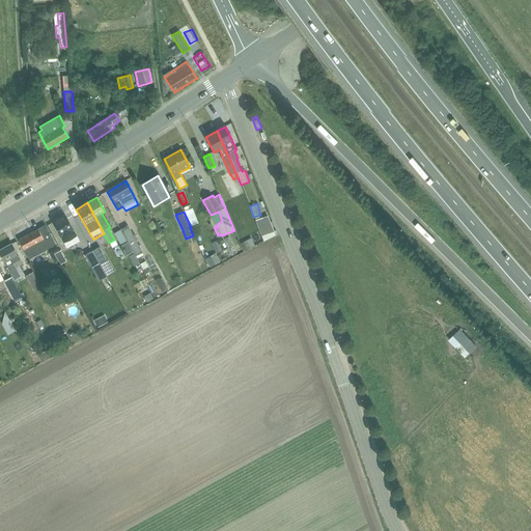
[(66,249),(79,242),(64,215),(52,222),(66,249)]
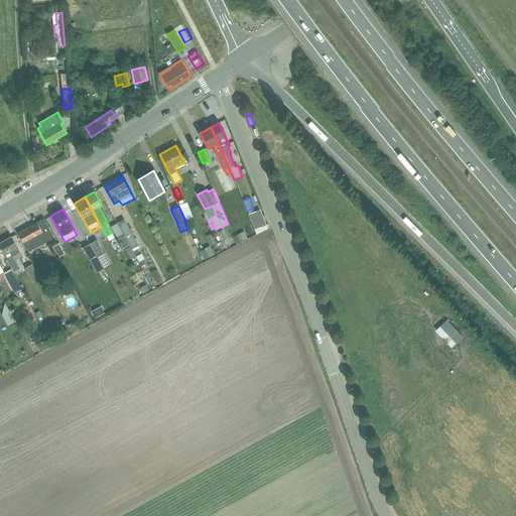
[(263,218),(251,223),(255,234),(267,229),(263,218)]
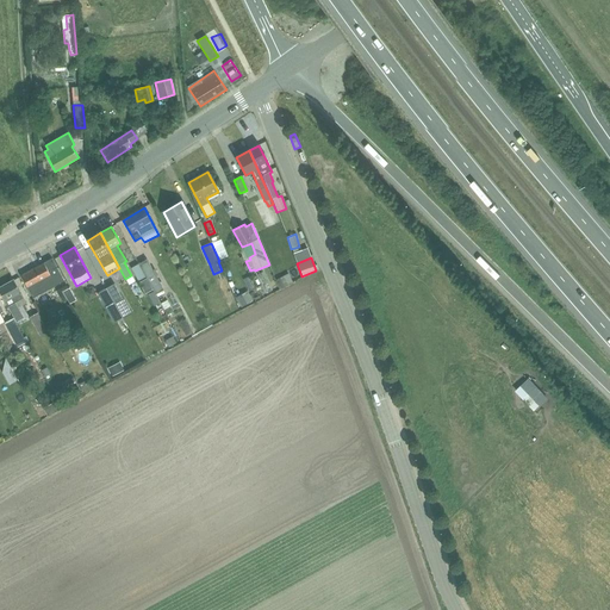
[(32,298),(64,281),(51,259),(20,277),(32,298)]
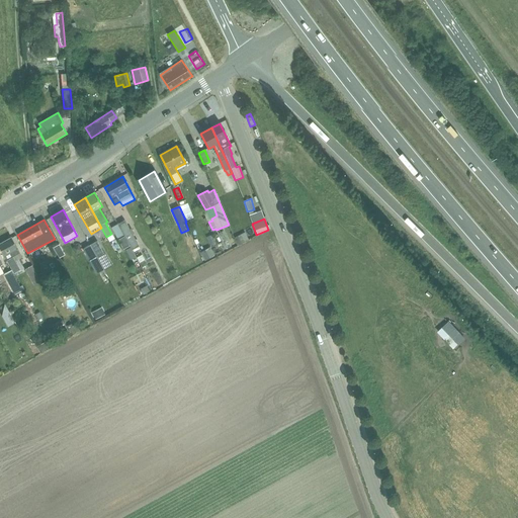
[(128,246),(132,250),(139,246),(133,235),(135,234),(132,229),(130,230),(124,221),(117,225),(128,246)]
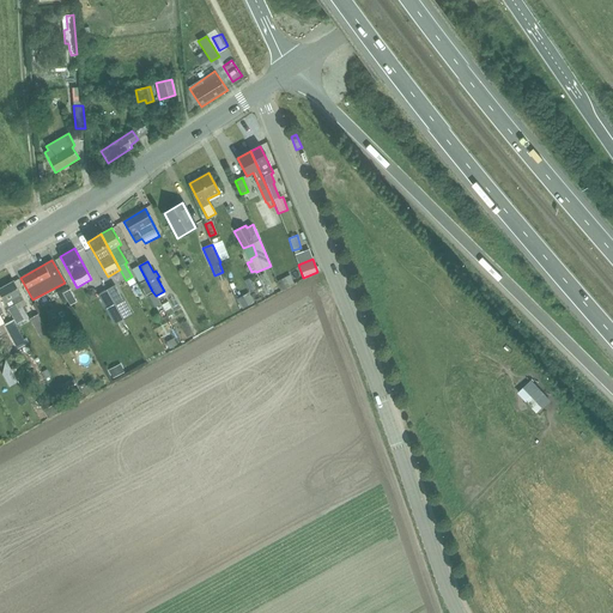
[(152,291),(139,266),(132,269),(145,296),(152,291)]
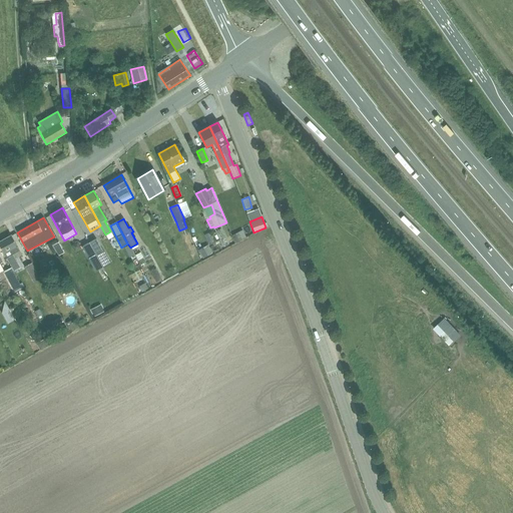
[(215,231),(223,246),(228,244),(220,228),(215,231)]
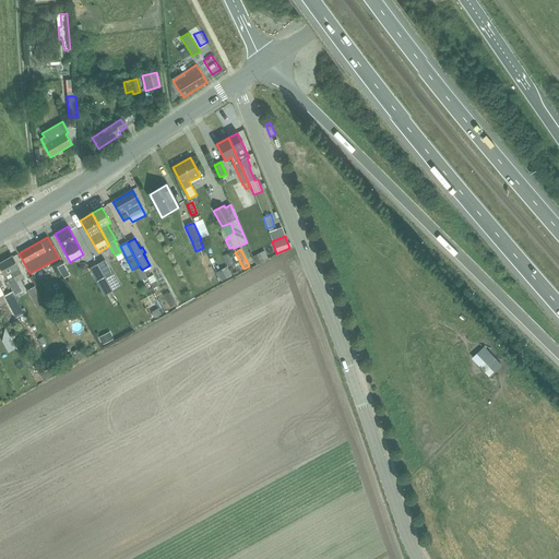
[(264,251),(252,257),(257,266),(269,260),(264,251)]
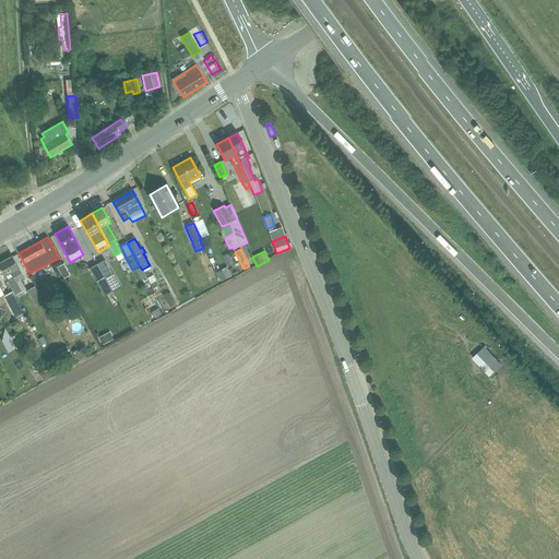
[(24,278),(12,257),(0,263),(0,269),(13,292),(15,296),(22,293),(16,283),(24,278)]
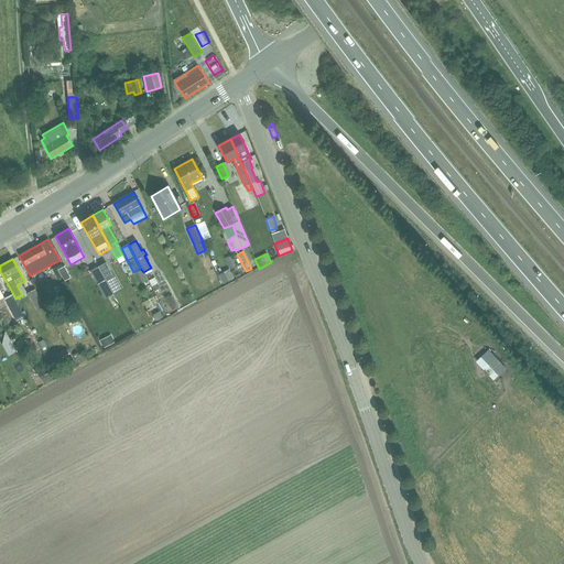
[(106,262),(98,267),(112,293),(114,294),(122,290),(115,275),(114,275),(106,262)]
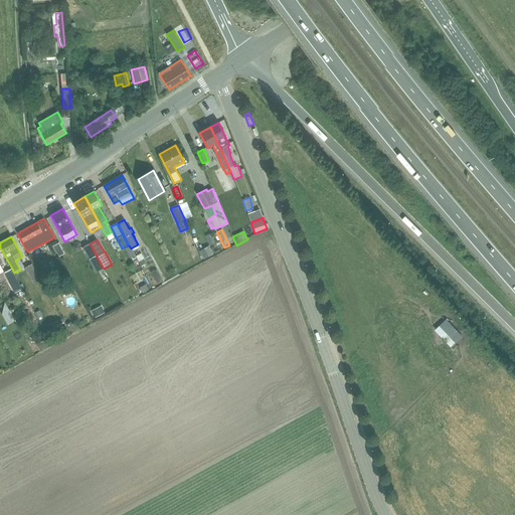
[(81,249),(77,243),(71,246),(75,253),(81,249)]
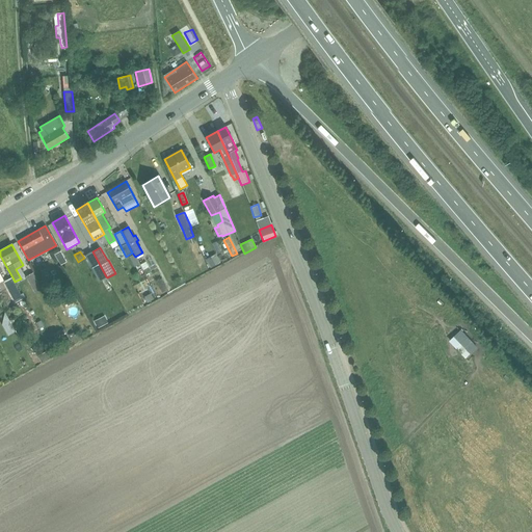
[(106,276),(92,251),(84,256),(91,268),(92,267),(101,281),(106,276)]
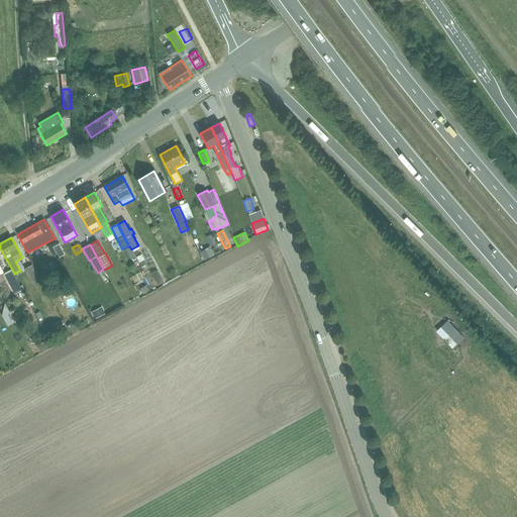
[(210,247),(200,253),(204,261),(214,255),(210,247)]
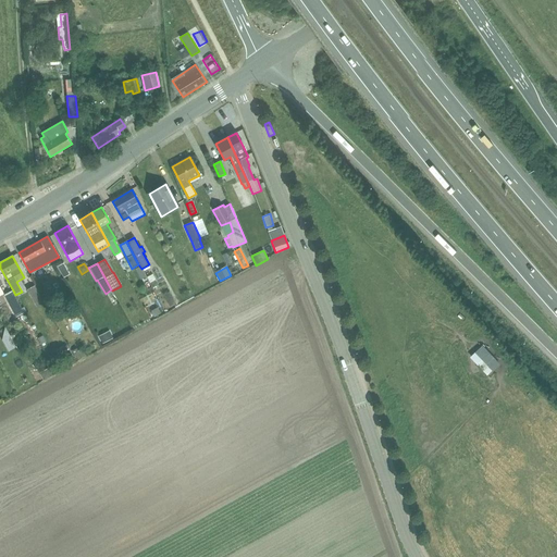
[(34,286),(27,289),(36,307),(44,302),(34,286)]
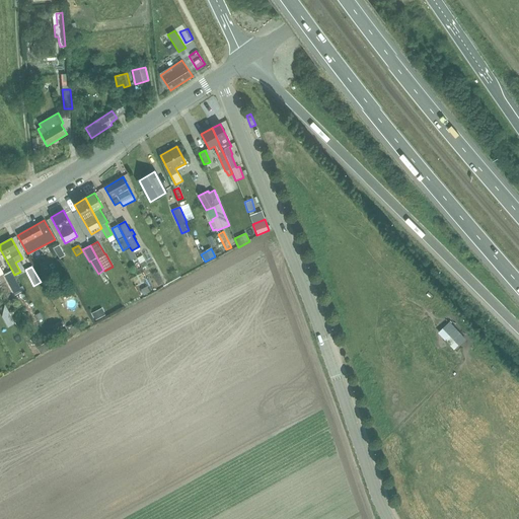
[(4,276),(14,296),(21,292),(13,275),(14,275),(12,271),(4,276)]
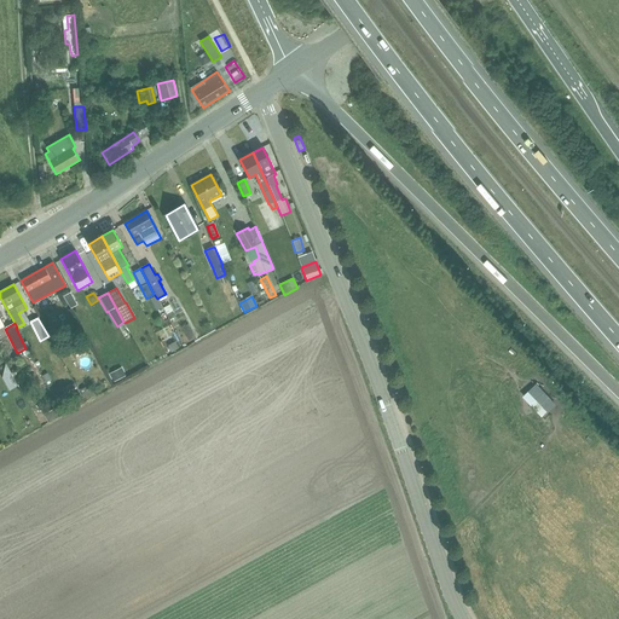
[(181,328),(189,341),(195,337),(189,324),(181,328)]
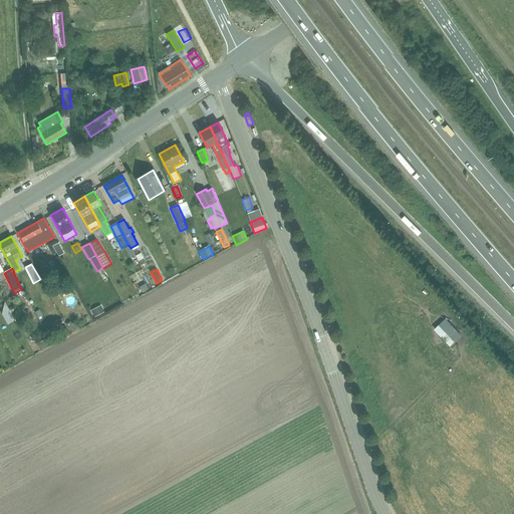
[(146,284),(139,287),(141,293),(149,290),(146,284)]
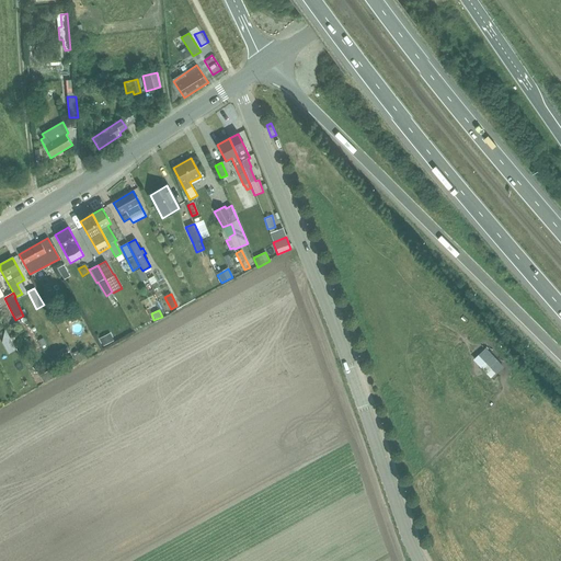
[(10,339),(4,330),(1,343),(8,355),(15,350),(10,339)]
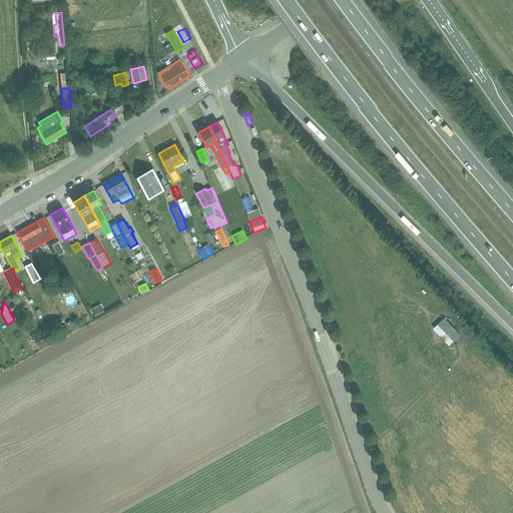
[(100,305),(91,310),(94,317),(104,313),(100,305)]
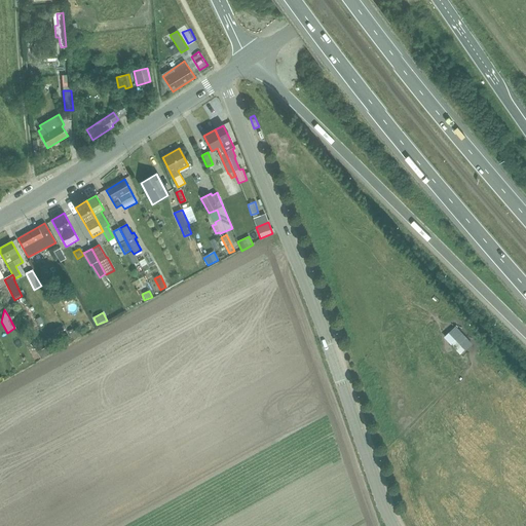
[(34,315),(29,318),(34,330),(39,327),(34,315)]
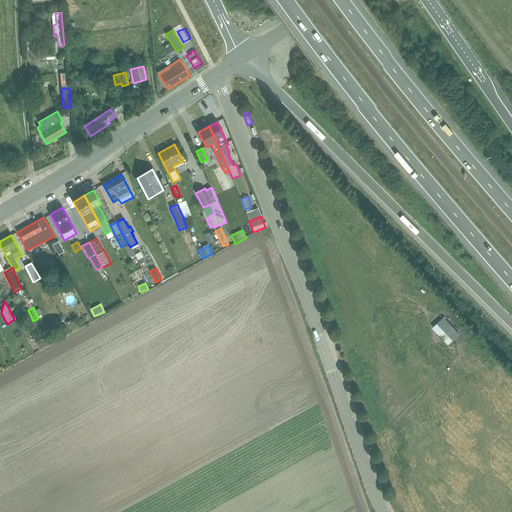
[(55,321),(62,334),(68,330),(61,318),(55,321)]
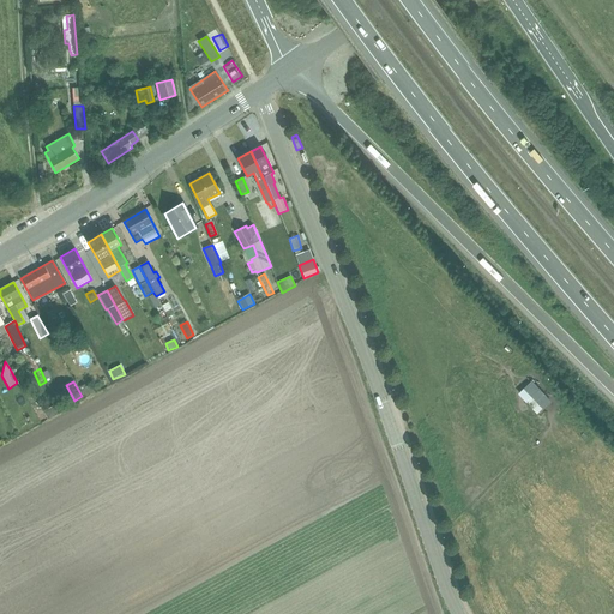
[(552,403),(531,381),(518,395),(539,415),(540,414),(542,417),(546,413),(543,410),(552,403)]
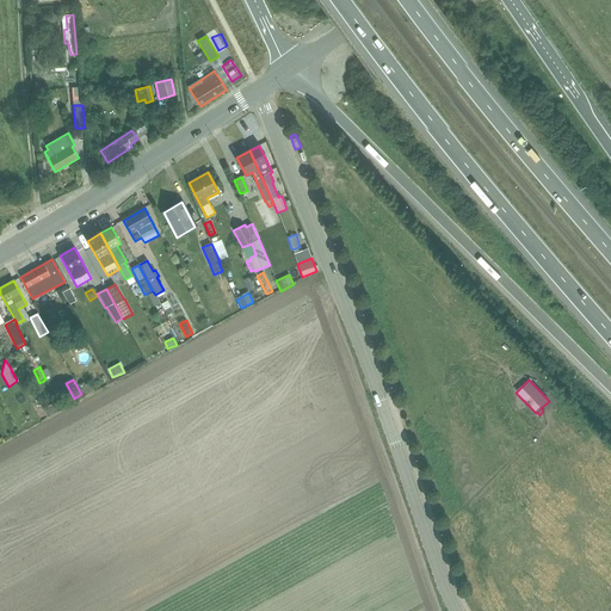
[(91,383),(81,388),(85,395),(94,390),(91,383)]
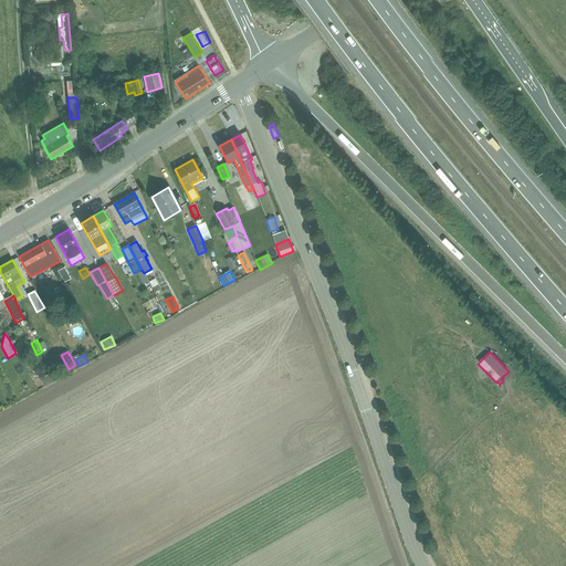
[(53,371),(33,383),(39,390),(58,379),(53,371)]
